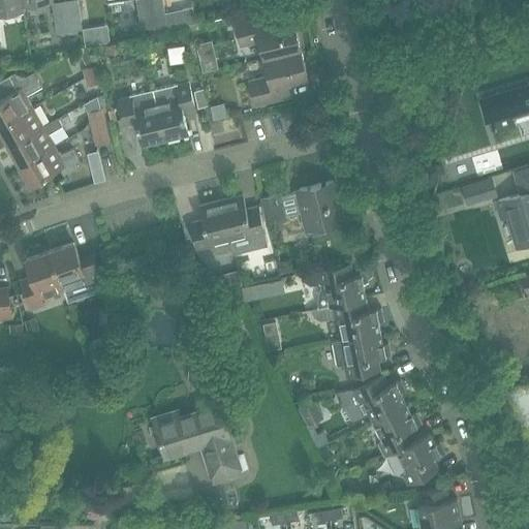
[(23,2),(22,0),(0,0),(0,10),(24,7),(23,2)]
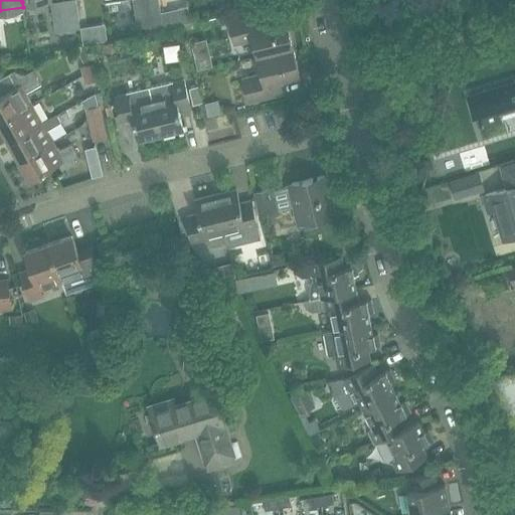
[(75,0),(68,0),(63,1),(67,30),(79,28),(75,0)]
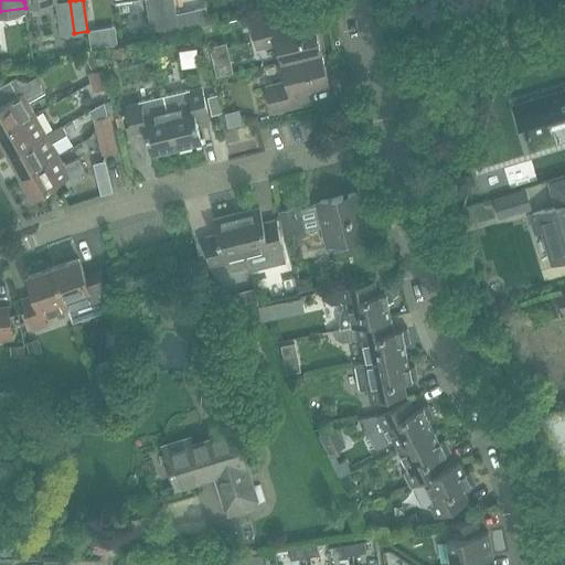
[(163,29),(159,0),(145,0),(150,30),(163,29)]
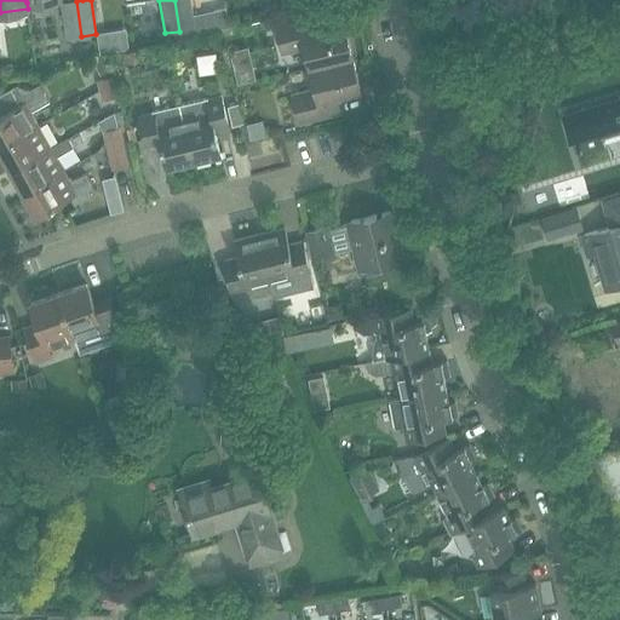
[(190,0),(174,0),(179,32),(196,29),(190,0)]
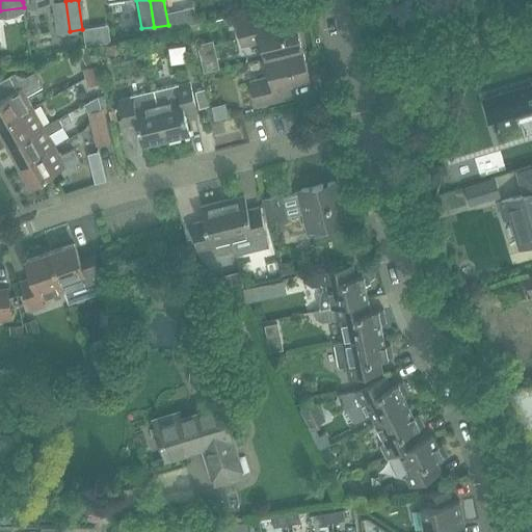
[(70,31),(65,1),(52,2),(57,33),(70,31)]
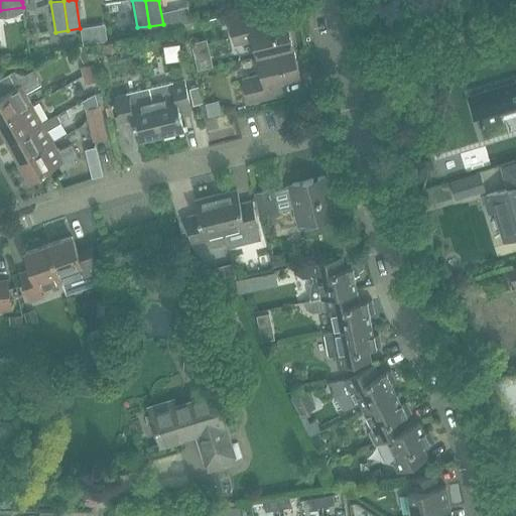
[(254,40),(258,56),(293,48),(287,20),(262,26),(259,13),(229,20),(235,45),(254,40)]
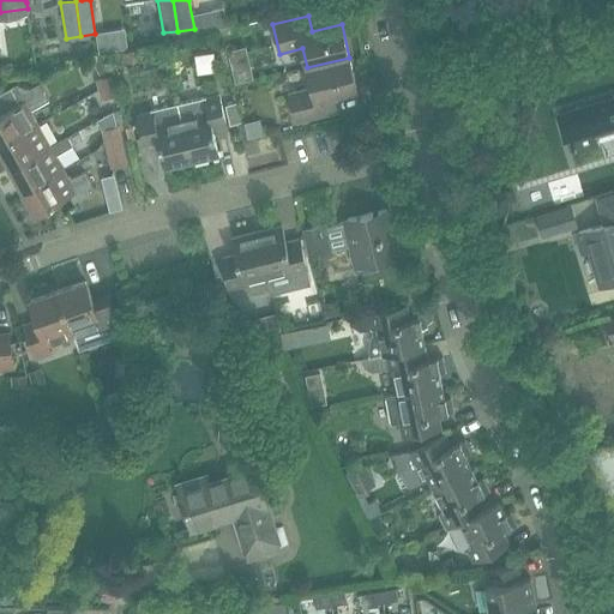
[(214,48),(217,66),(233,62),(229,46),(214,48)]
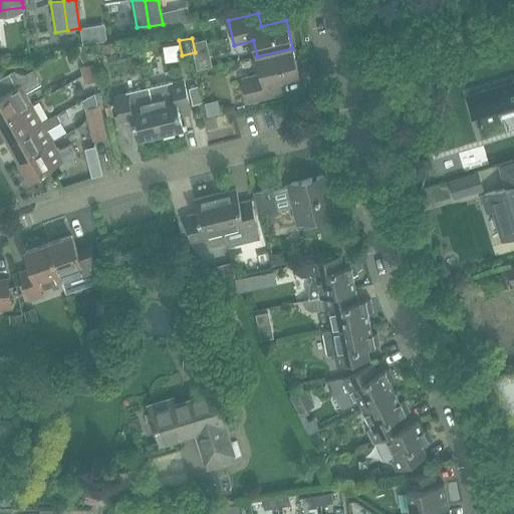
[(292,48),(257,56),(261,73),(242,77),(249,102),(278,95),(274,81),(299,75),(292,48)]
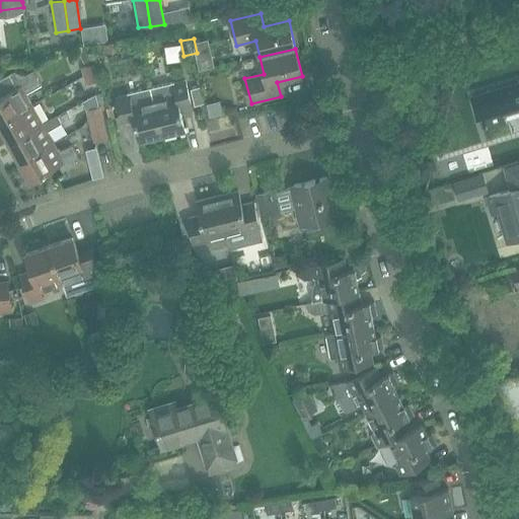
[(107,56),(96,59),(101,76),(113,73),(107,56)]
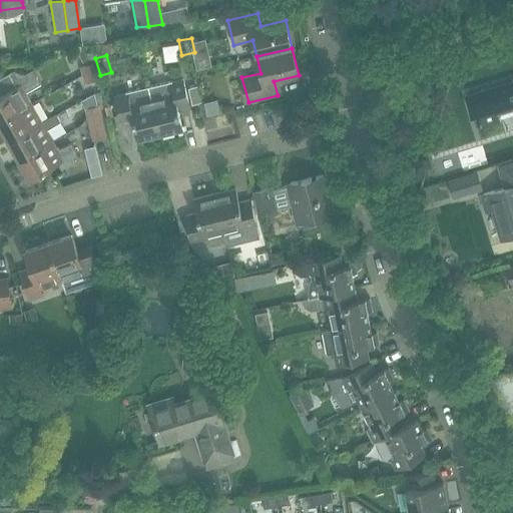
[(80,67),(82,75),(95,72),(93,64),(80,67)]
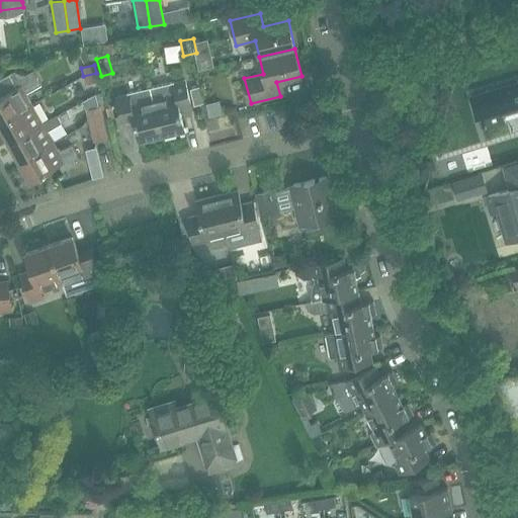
[(15,72),(7,77),(0,80),(0,122),(32,104),(27,95),(41,87),(33,73),(22,79),(18,77),(15,72)]
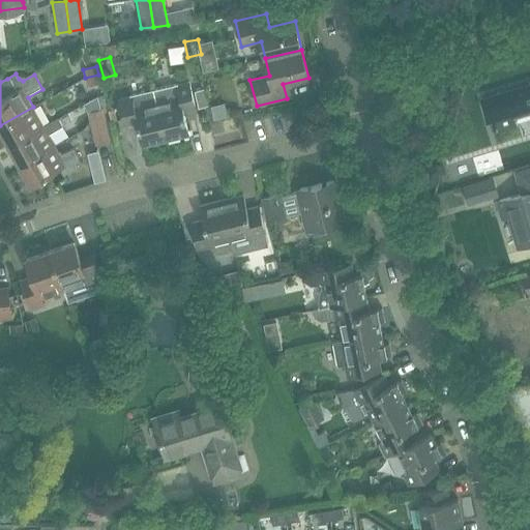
[(98,75),(85,78),(87,86),(100,83),(98,75)]
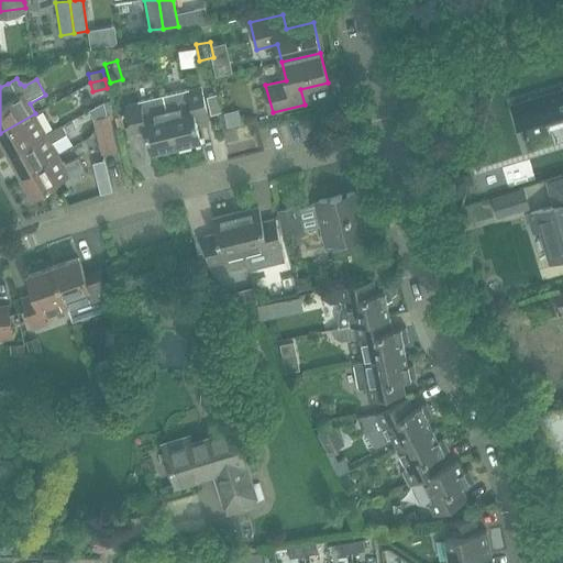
[(164,95),(178,150),(201,144),(195,119),(208,116),(201,86),(199,87),(200,88),(189,90),(189,88),(164,95)]
